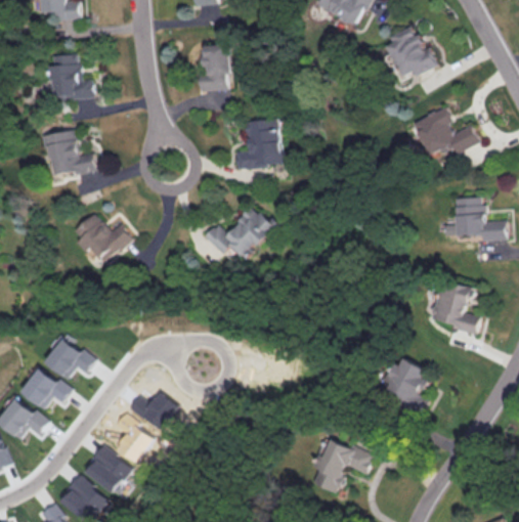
[(41,0),(42,12),(56,12),(56,19),(81,19),(80,1),(71,1),(70,0),(41,0)]
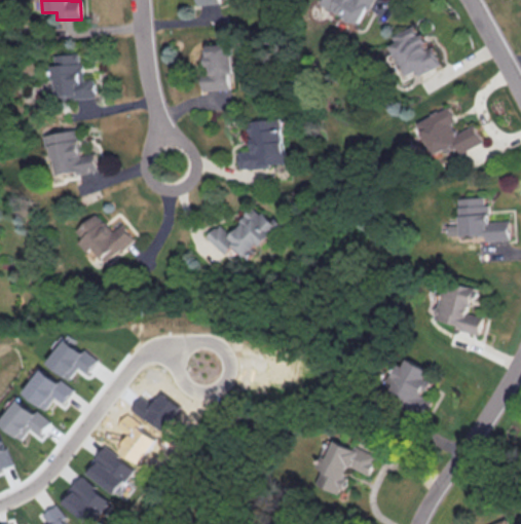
[(359,25),(369,0),(321,0),(319,7),(359,25)]
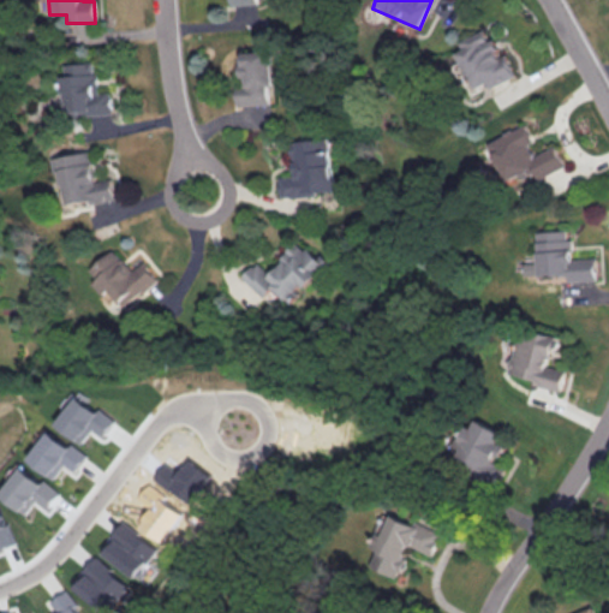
[(451,45),(471,90),(484,84),(485,88),(512,77),(502,55),(497,58),(490,40),(485,42),(481,31),(451,45)]
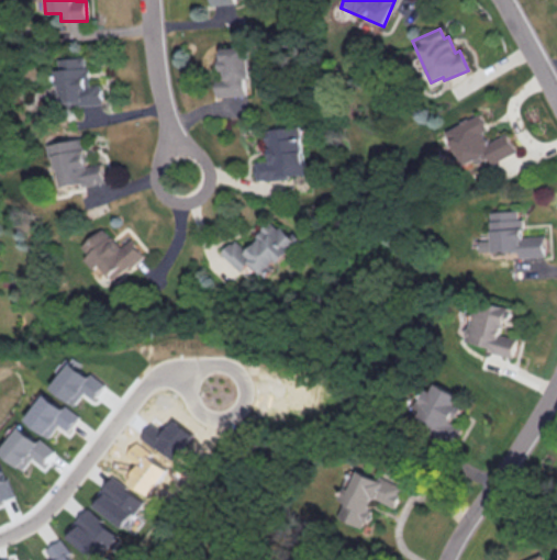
[(214,98),(247,97),(245,48),(220,49),(221,79),(214,79),(214,98)]
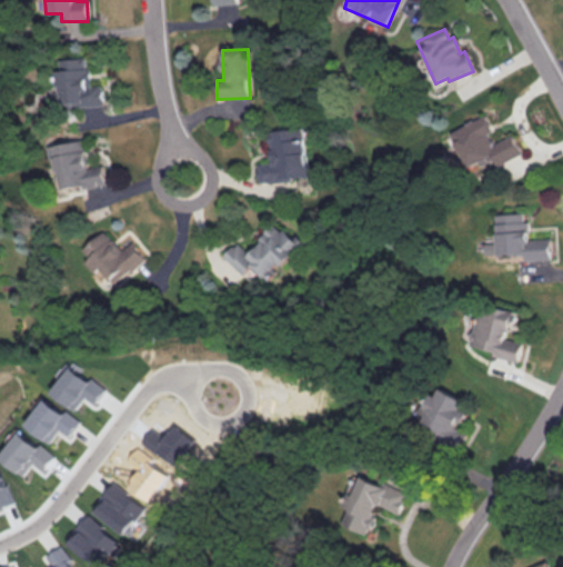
[(101,107),(100,86),(88,87),(87,59),(58,60),(58,70),(57,70),(58,108),(101,107)]
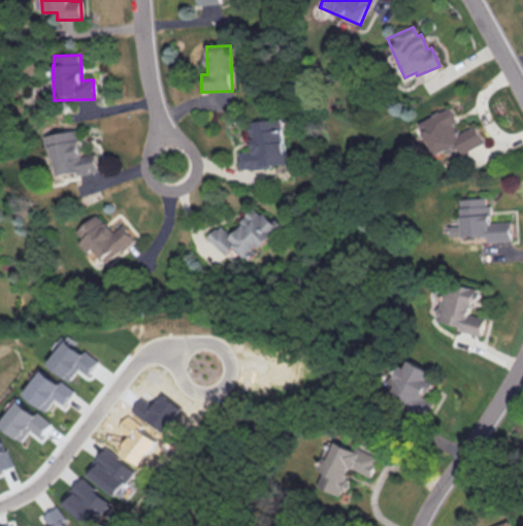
[(481,143),(472,126),(456,134),(451,125),(454,123),(447,107),(416,123),(433,158),(456,146),(459,155),(481,143)]
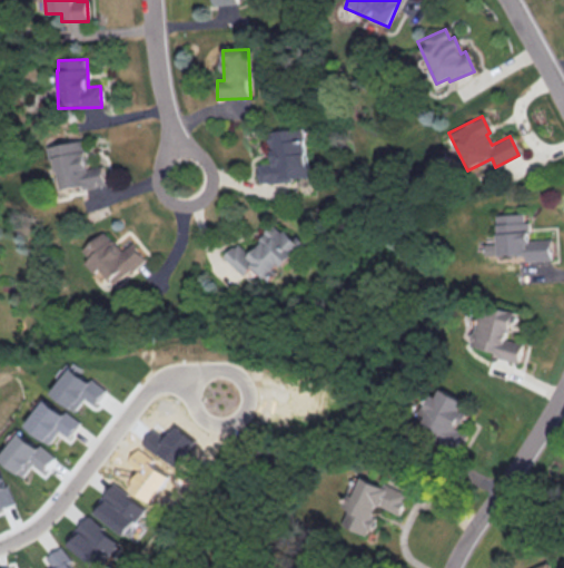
[(267,131),(269,164),(255,165),(257,185),(307,180),(304,140),(298,140),(297,129),(267,131)]
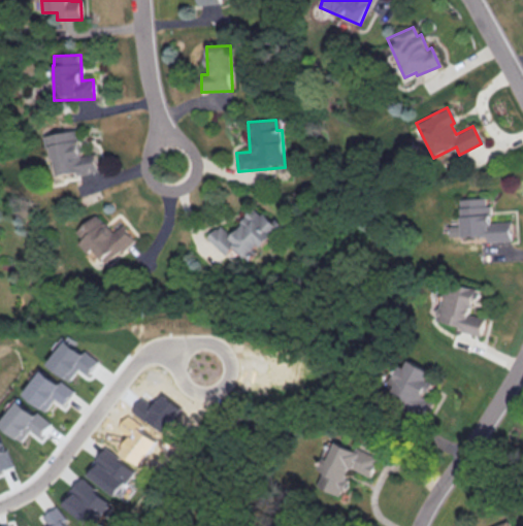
[(46,135),(53,176),(76,173),(76,176),(96,173),(94,154),(78,156),(75,131),(46,135)]
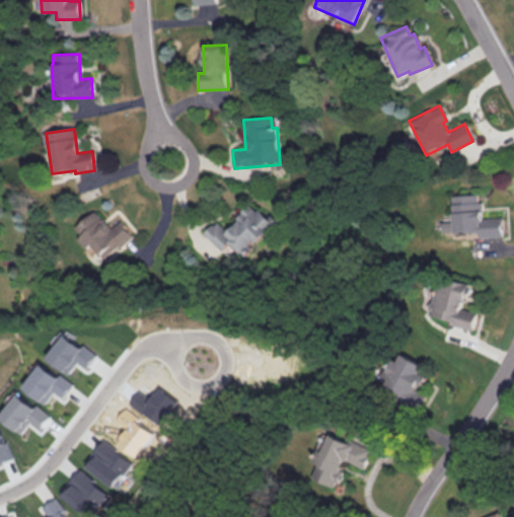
[(450,196),(451,222),(441,222),(441,233),(476,232),(476,238),(500,237),(499,218),(479,219),(478,195),(450,196)]
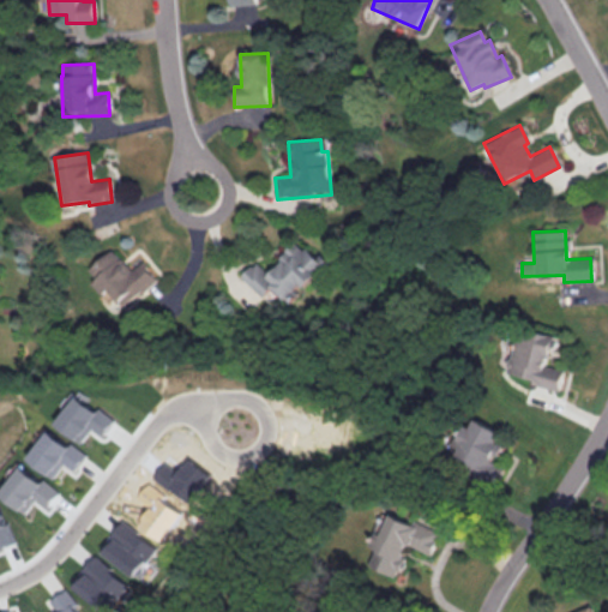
[(239,277),(259,298),(270,288),(283,301),(319,264),(296,241),(265,274),(253,262),(239,277)]
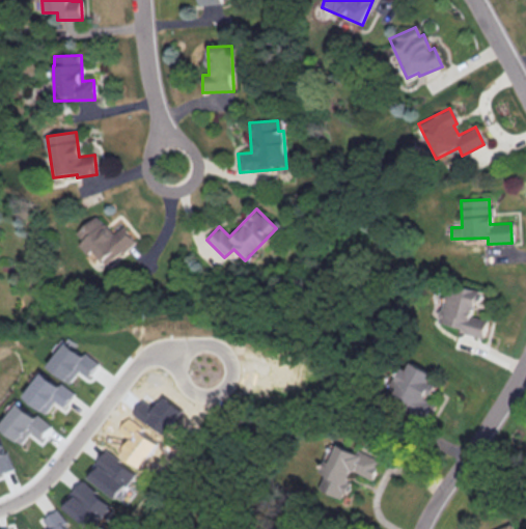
[(94,217),(75,233),(81,241),(76,245),(85,256),(90,252),(102,267),(133,242),(120,226),(111,234),(103,224),(101,225),(94,217)]
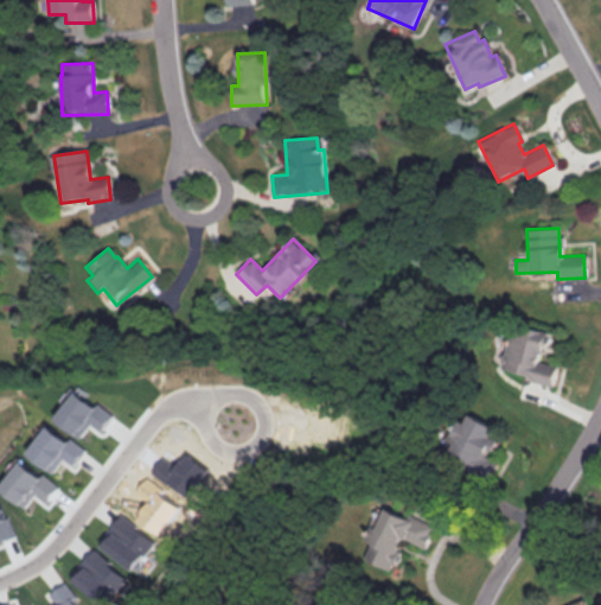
[(499,369),(525,375),(523,381),(552,388),(557,367),(542,363),(549,332),(510,324),(499,369)]
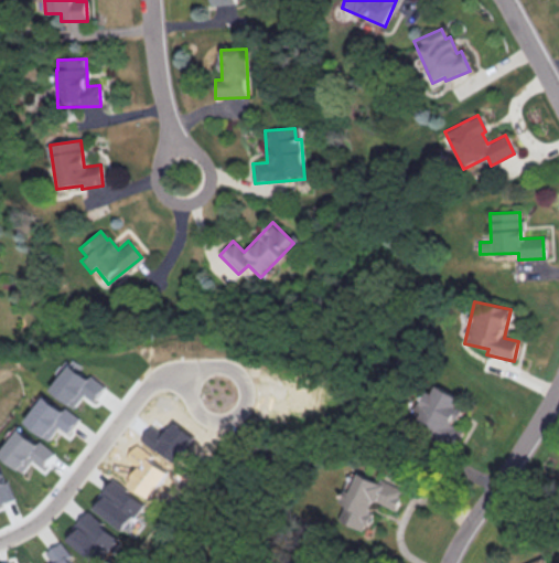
[(49,391),(68,364),(87,379),(89,376),(103,388),(92,401),(84,394),(72,409),(49,391)]
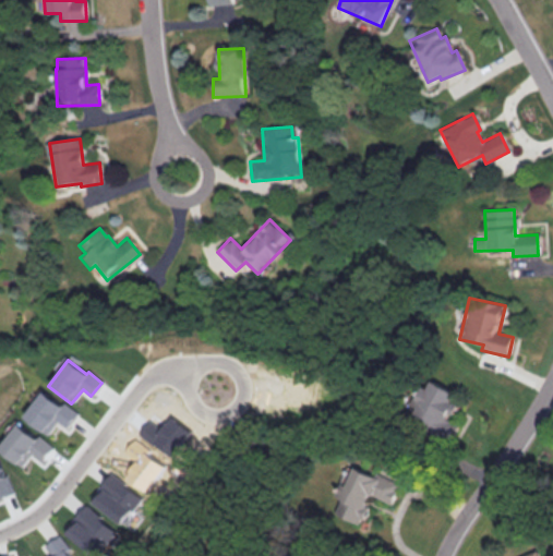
[(455,425),(447,422),(459,395),(423,379),(411,407),(415,408),(408,421),(449,438),(455,425)]
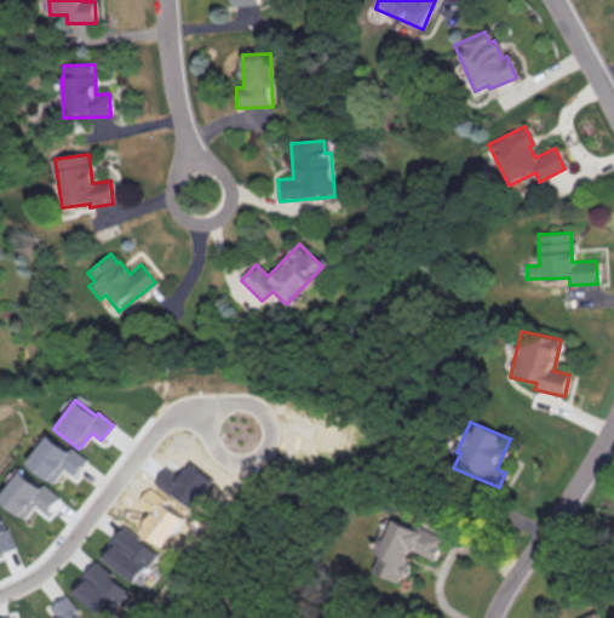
[(26,463),(49,435),(69,451),(70,448),(86,459),(74,475),(64,468),(52,484),(26,463)]
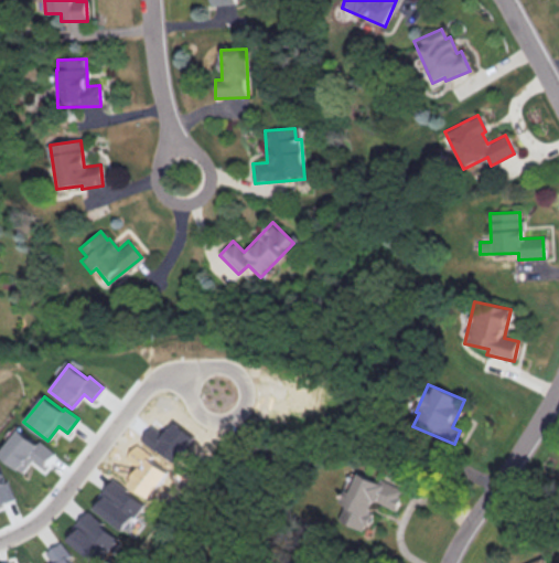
[(140,439),(173,464),(193,437),(172,423),(162,436),(149,426),(140,439)]
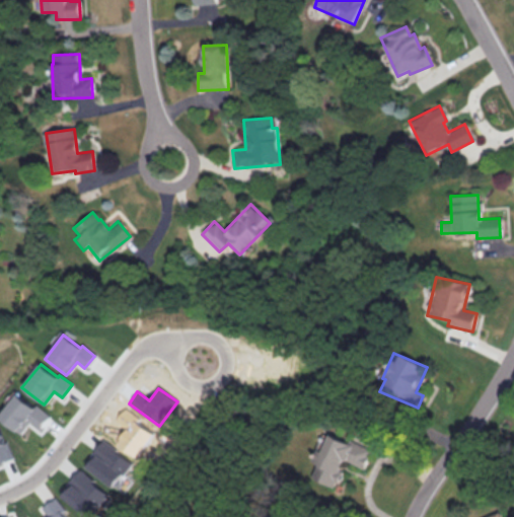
[(0,415),(16,393),(33,408),(35,405),(48,417),(38,428),(29,422),(19,435),(0,420),(0,415)]
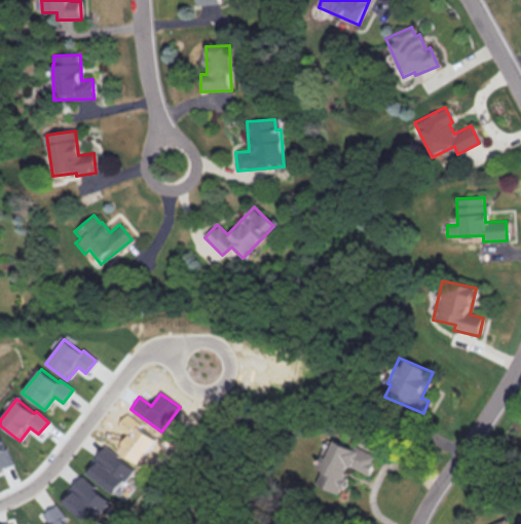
[(114,446),(134,463),(154,441),(125,415),(115,426),(124,435),(114,446)]
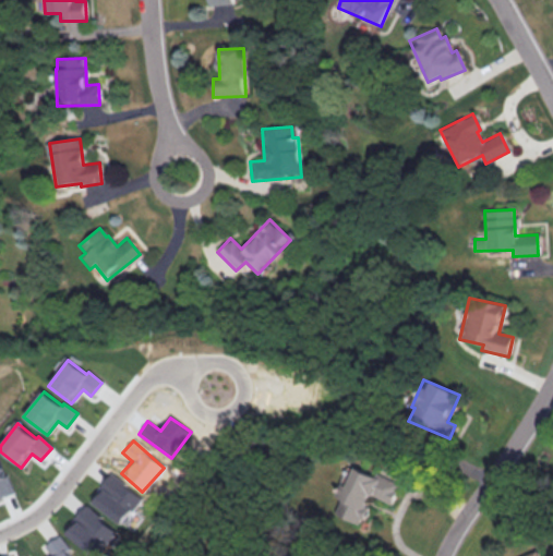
[(0,469),(4,478),(7,476),(13,492),(0,498),(0,469)]
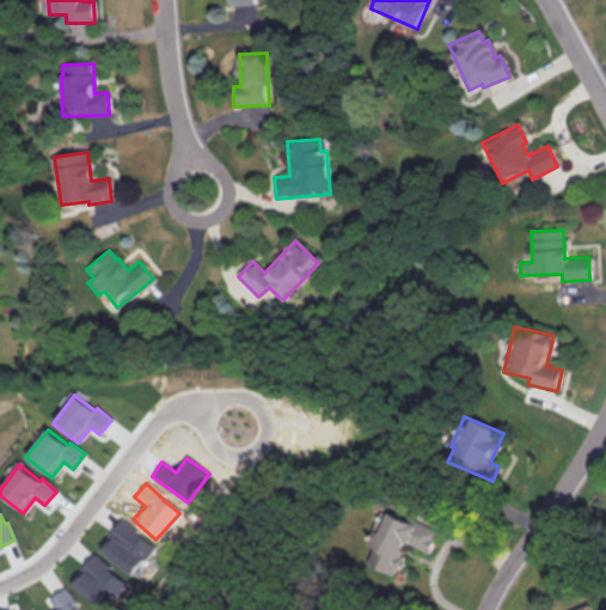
[(120,519),(106,536),(110,538),(104,547),(103,546),(98,551),(130,575),(152,547),(133,532),(134,531),(120,519)]
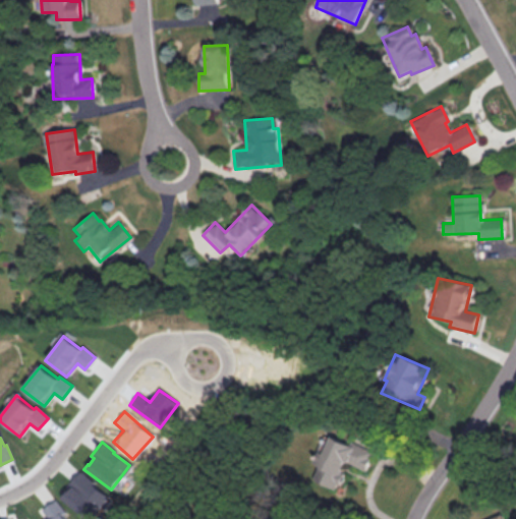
[(106,497),(80,472),(58,496),(81,518),(86,518),(106,497)]
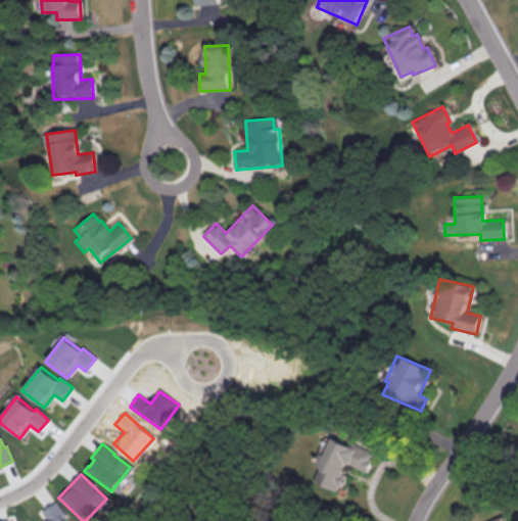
[(40,512),(45,520),(65,520),(53,503),(40,512)]
